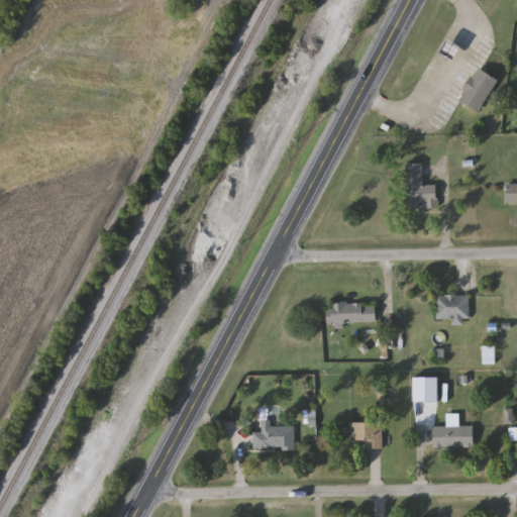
[(478,113),(458,99),(481,68),(500,82),(478,113)]
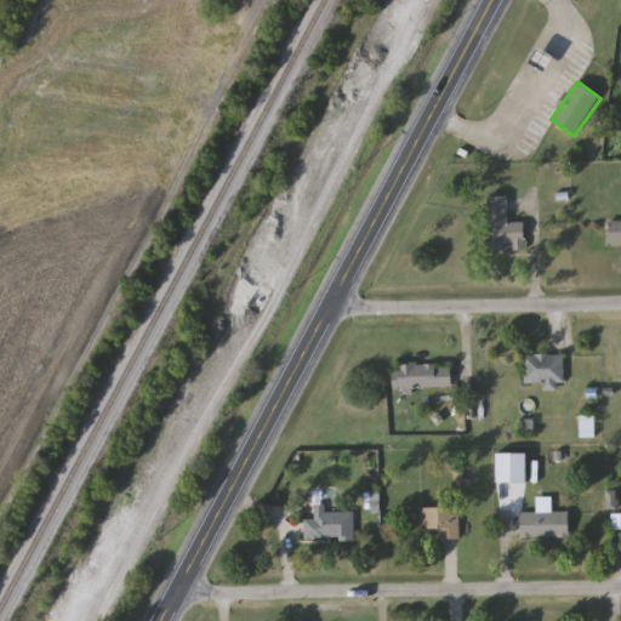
[(489,198),(508,197),(510,223),(525,222),(527,250),(490,251),(489,198)]
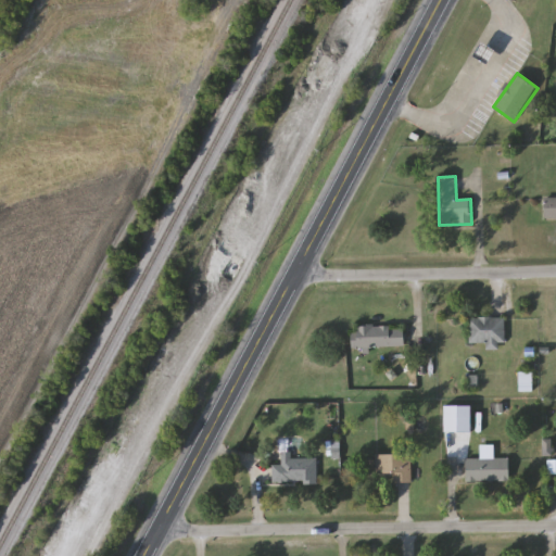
[(555,219),(545,219),(545,198),(555,198),(555,219)]
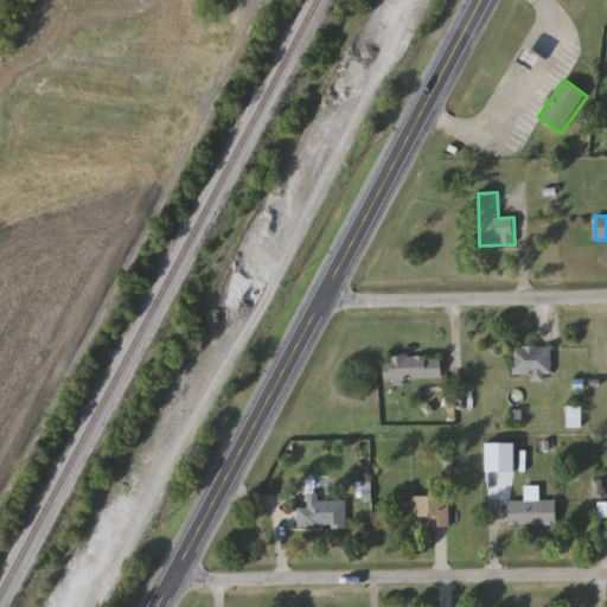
[(553,377),(534,377),(534,375),(513,375),(513,346),(553,346),(553,377)]
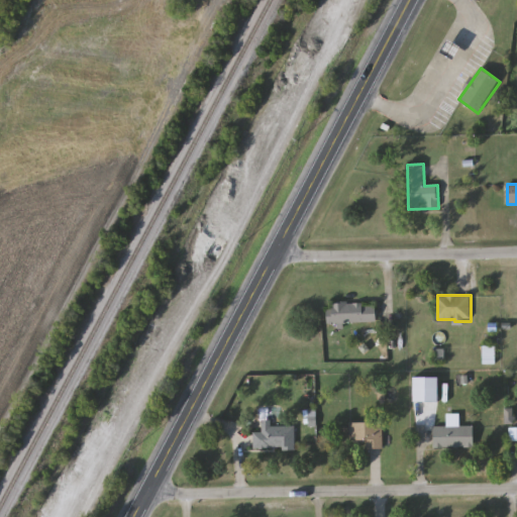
[(328,324),(327,304),(377,302),(378,322),(328,324)]
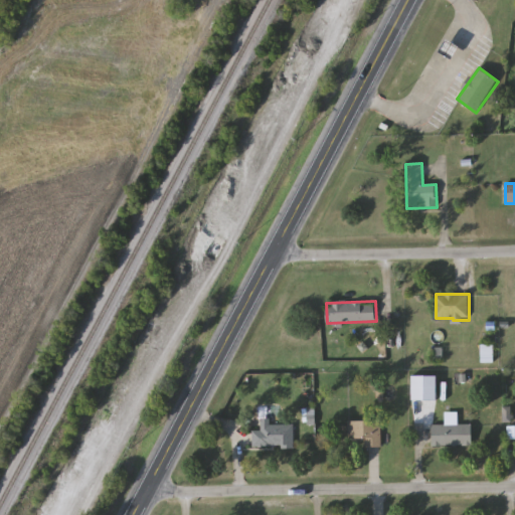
[(349,420),(381,420),(381,448),(364,448),(364,440),(349,440),(349,420)]
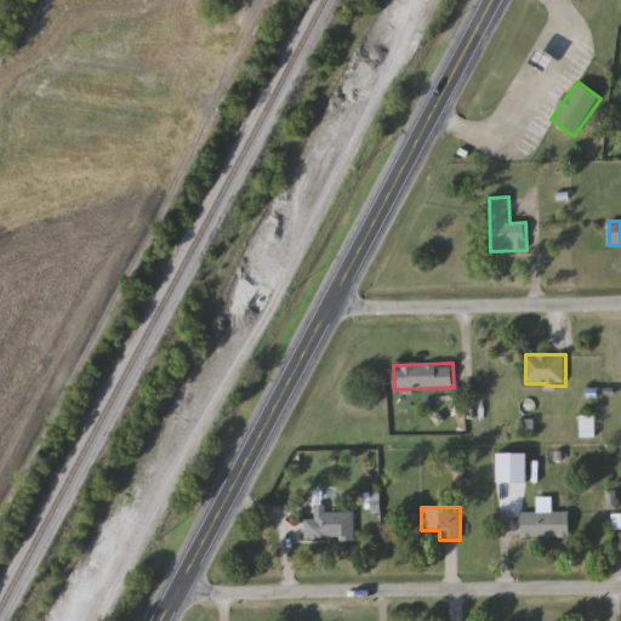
[(306,540),(306,519),(315,519),(315,512),(355,512),(355,540),(306,540)]
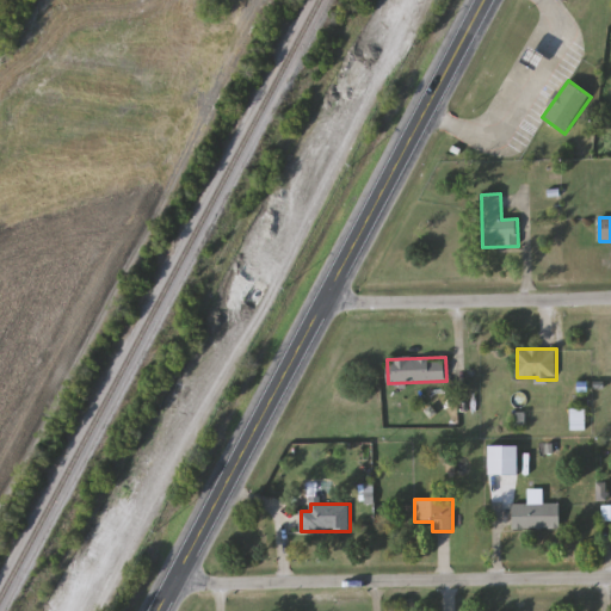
[(561,529),(514,530),(514,505),(561,504),(561,529)]
